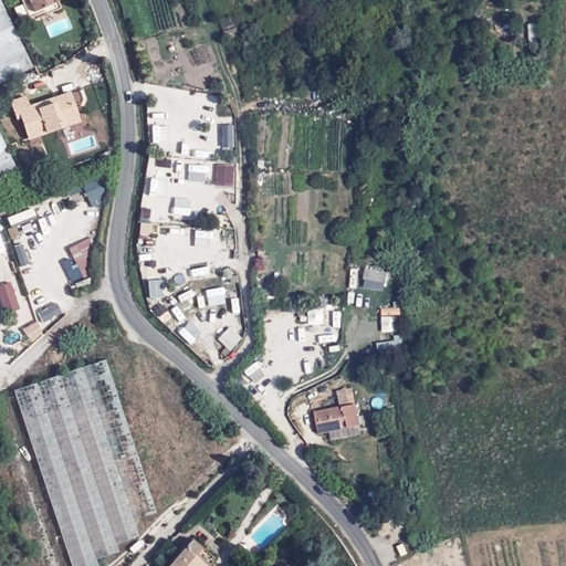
[(21,0),(30,18),(45,11),(48,14),(62,8),(59,0),(21,0)]
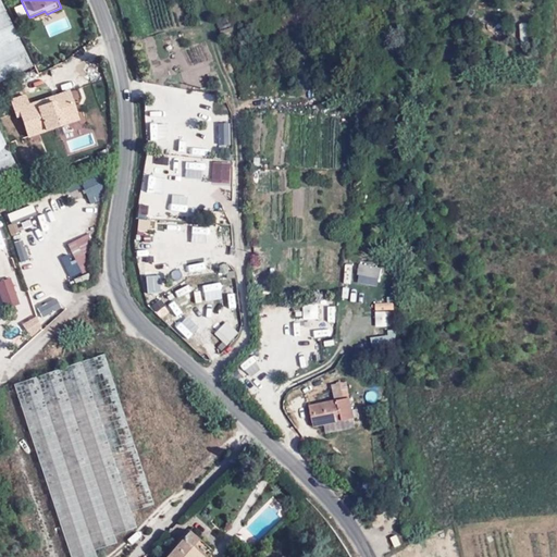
[(0,85),(29,71),(0,4),(0,172),(15,165),(0,135),(0,85)]
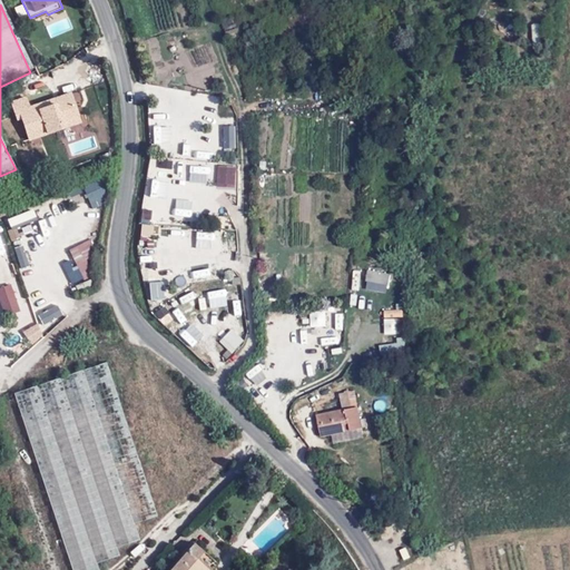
[(491,39),(472,32),(469,41),(477,45),(477,42),(489,46),(491,39)]
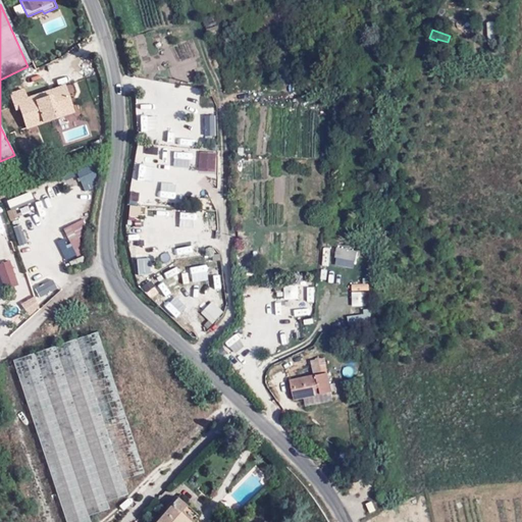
[(64,68),(55,73),(61,84),(70,77),(64,68)]
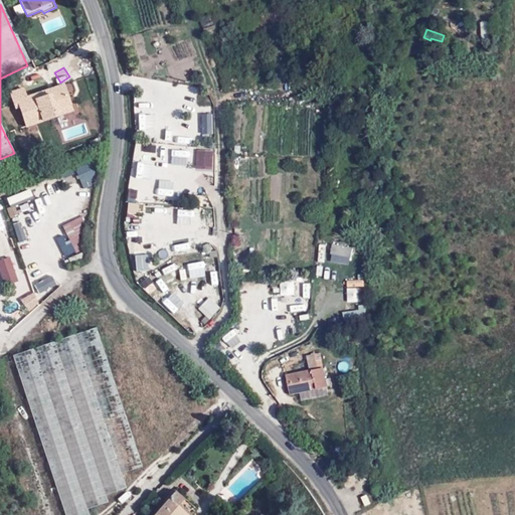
[(23,86),(7,91),(13,109),(18,109),(24,127),(75,110),(66,82),(27,95),(23,86)]
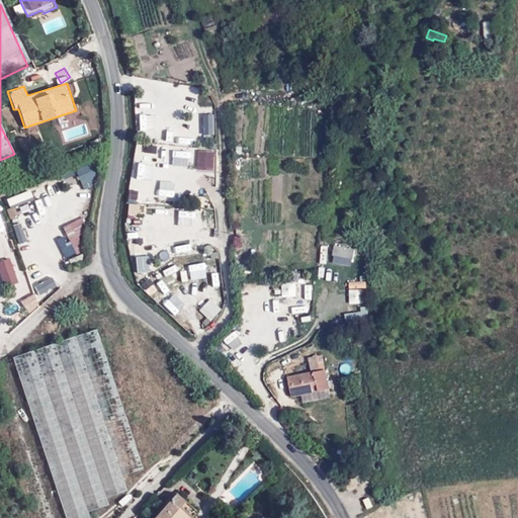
[(216,135),(216,113),(204,113),(205,135),(216,135)]
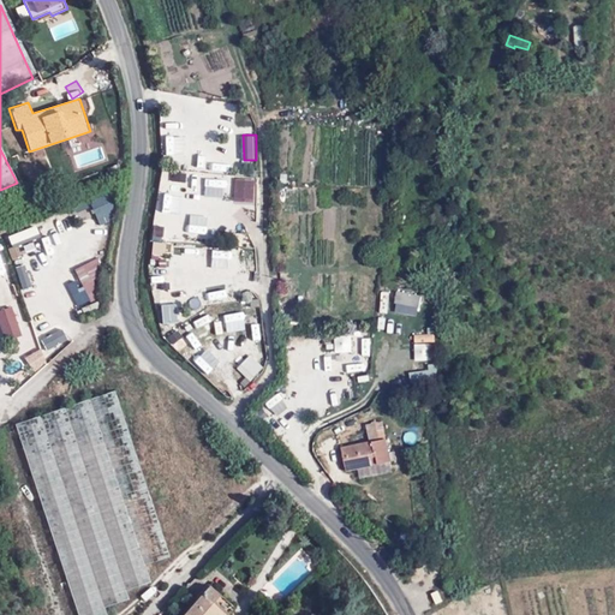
[(175,171),(174,180),(186,181),(187,172),(175,171)]
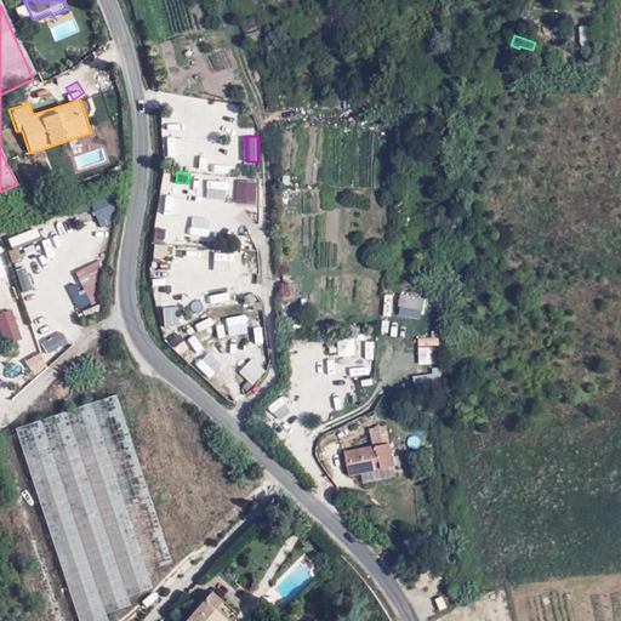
[(371,188),(385,187),(383,174),(371,174),(371,188)]
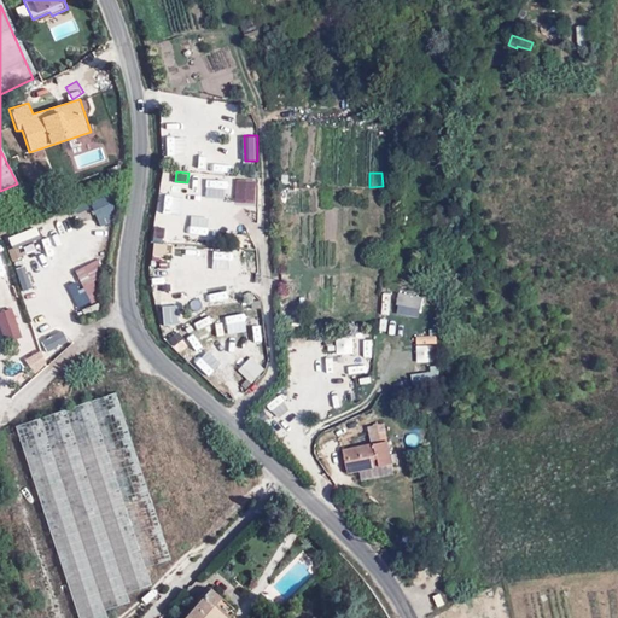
[(237,179),(237,202),(257,202),(257,179),(237,179)]
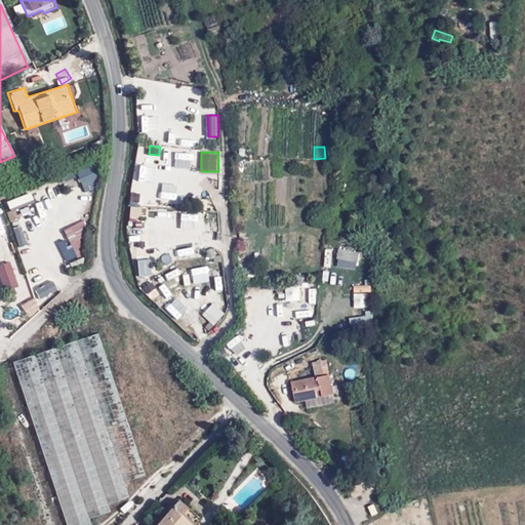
[(135,177),(153,182),(157,166),(139,161),(135,177)]
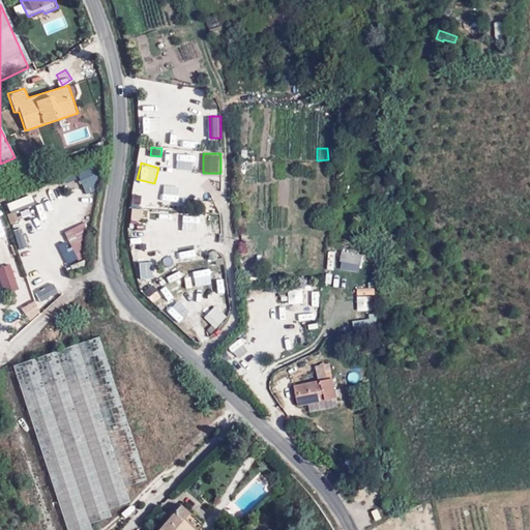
[(90,165),(75,172),(83,188),(98,180),(90,165)]
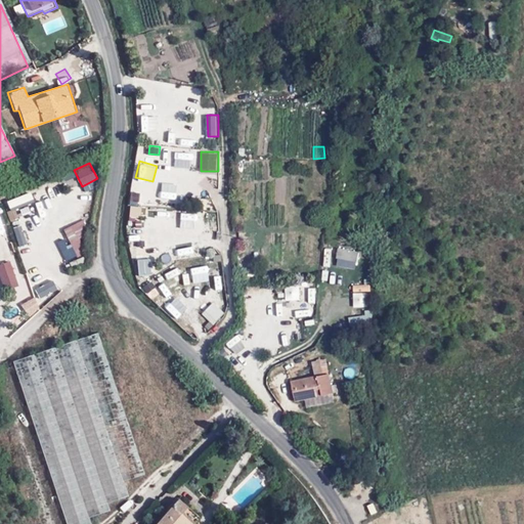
[(130,206),(129,216),(139,217),(141,207),(130,206)]
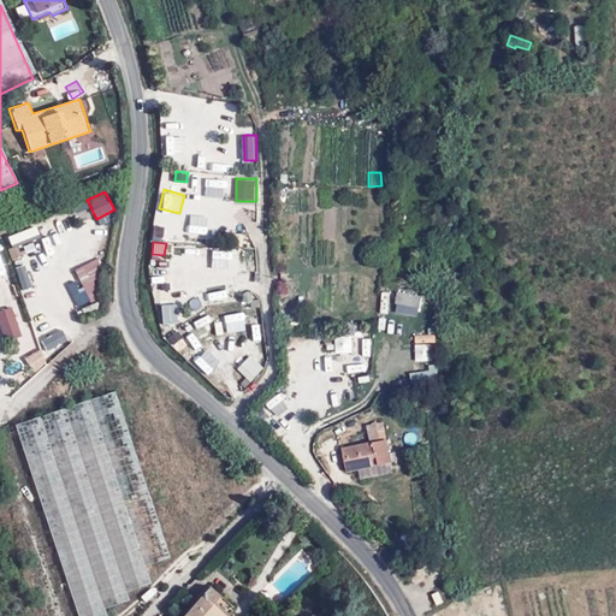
[(98,298),(101,256),(75,270),(90,302),(98,298)]
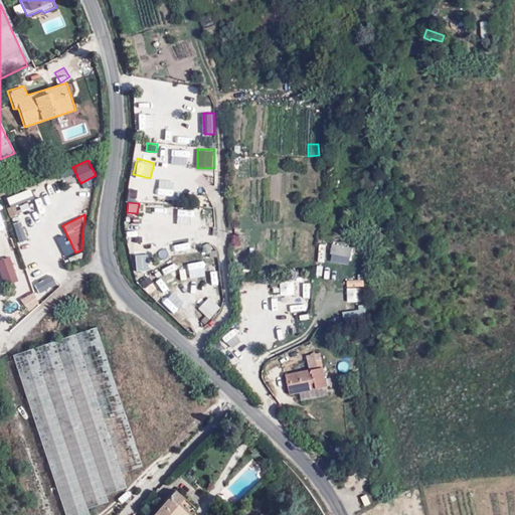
[(13,223),(19,241),(28,238),(22,219),(13,223)]
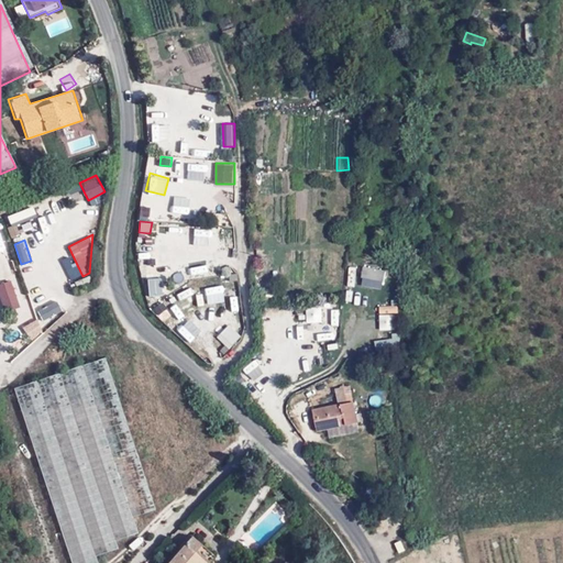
[(65,255),(57,258),(69,283),(77,278),(65,255)]
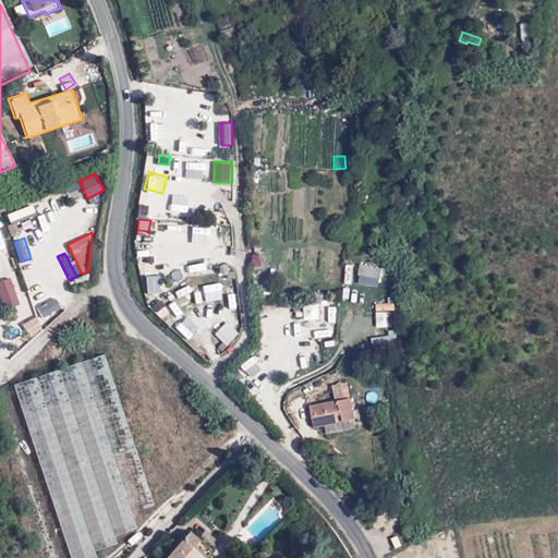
[(346,264),(344,283),(353,284),(354,265),(346,264)]
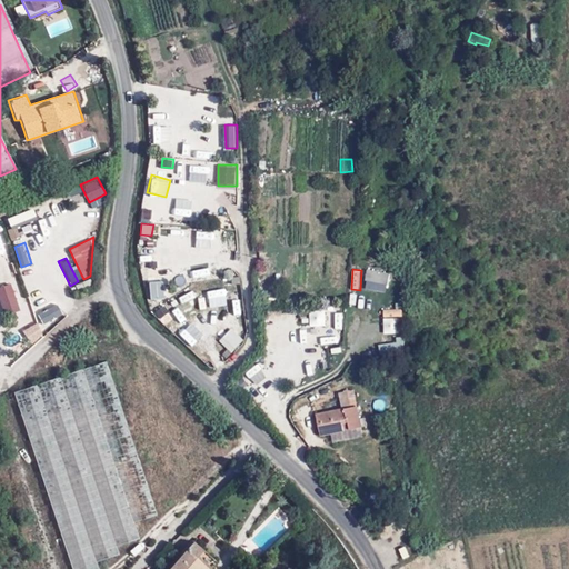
[(389,283),(390,271),(367,269),(366,281),(389,283)]
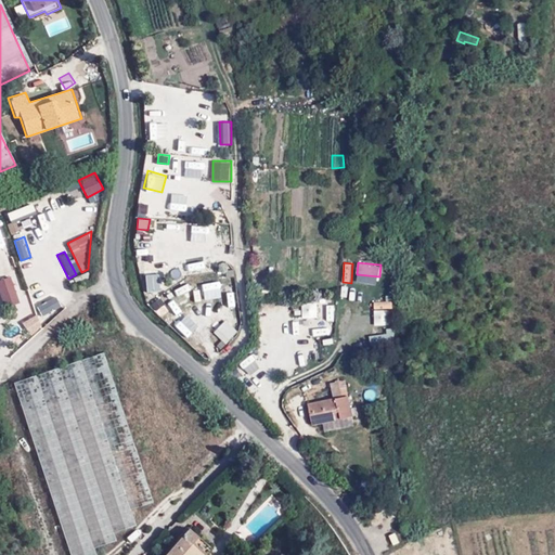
[(159,273),(146,274),(147,292),(160,291),(159,273)]
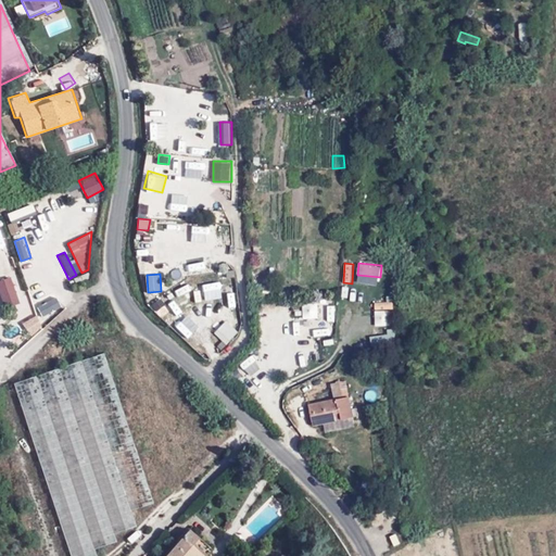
[(9,276),(0,278),(0,299),(3,311),(19,305),(9,276)]
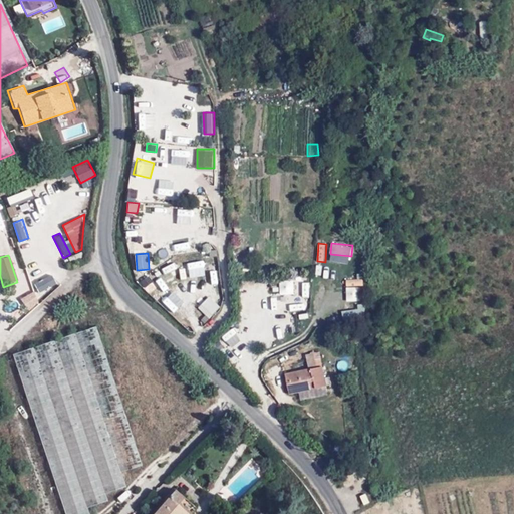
[(30,275),(45,271),(40,255),(25,259),(30,275)]
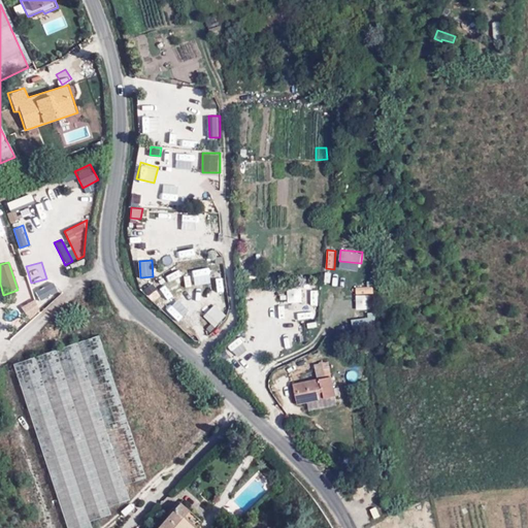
[(142,289),(153,301),(162,294),(152,281),(142,289)]
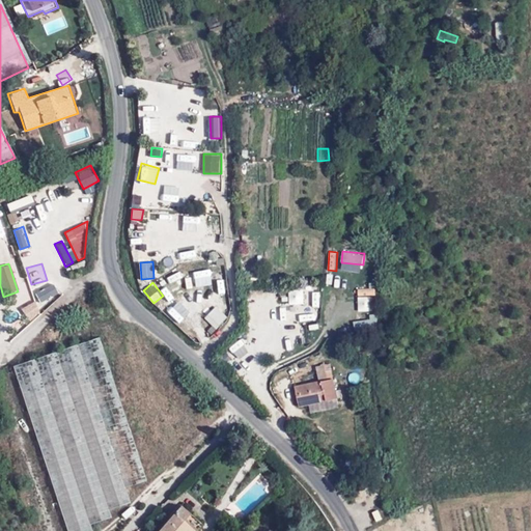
[(36,291),(39,302),(59,295),(55,284),(36,291)]
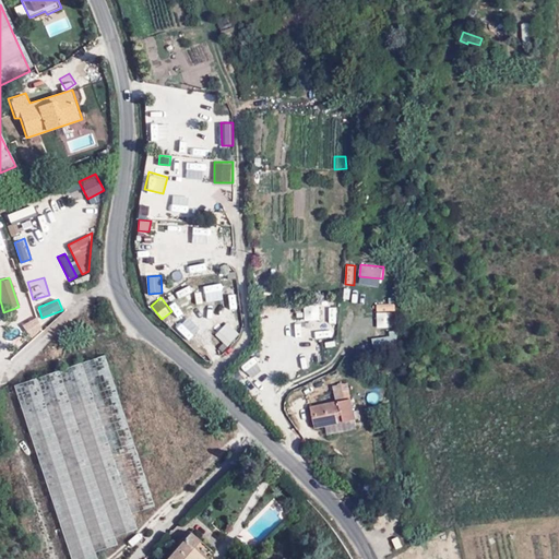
[(306,304),(306,318),(332,316),(331,302),(306,304)]
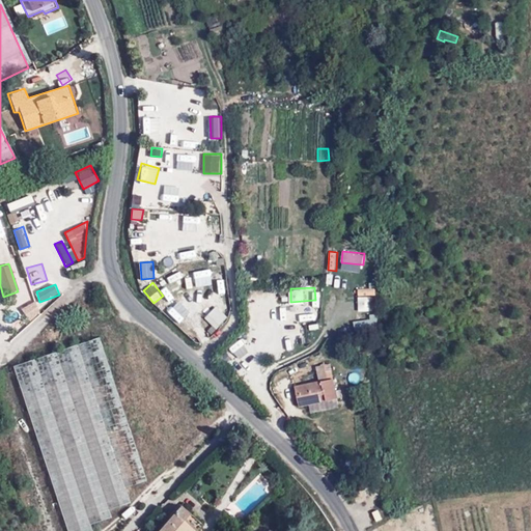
[(290,315),(289,300),(281,301),(282,315),(290,315)]
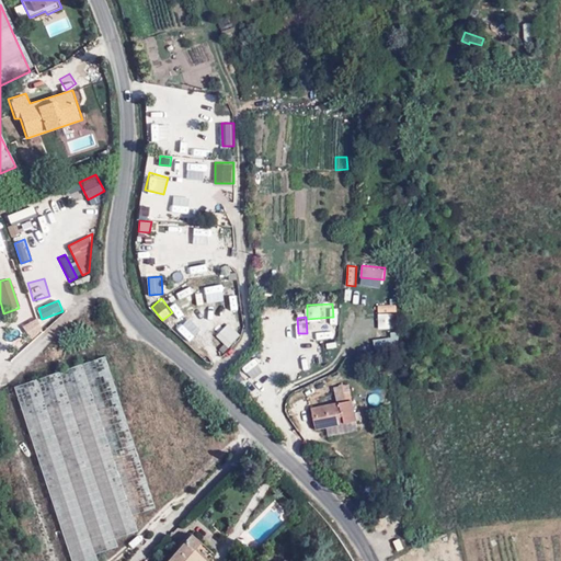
[(176,330),(186,335),(191,328),(180,322),(176,330)]
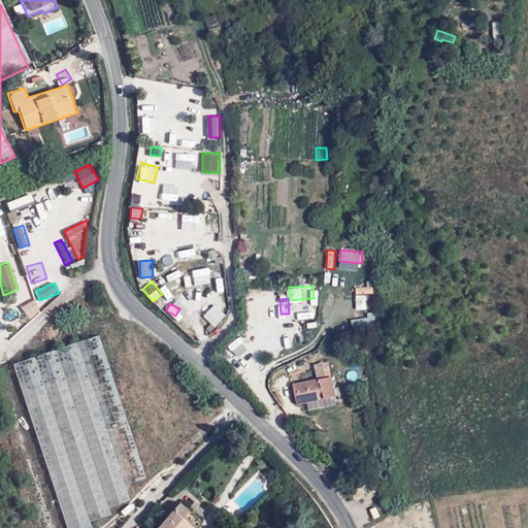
[(299,321),(314,320),(312,304),(298,305),(299,321)]
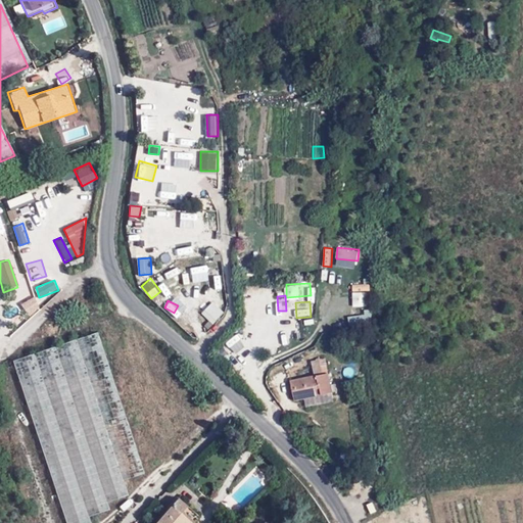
[(349,326),(371,324),(371,312),(365,312),(365,316),(348,317),(349,326)]
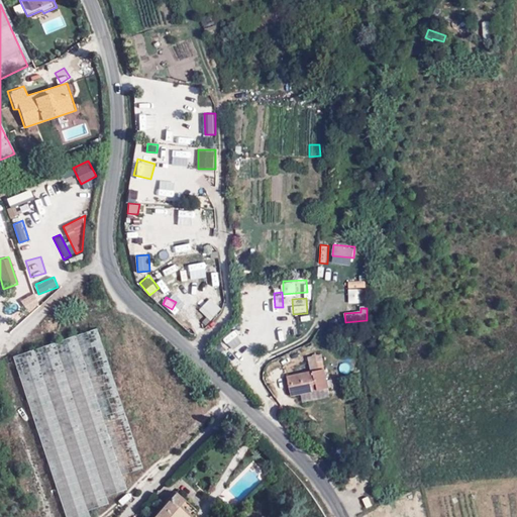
[(184,325),(190,321),(178,309),(173,314),(184,325)]
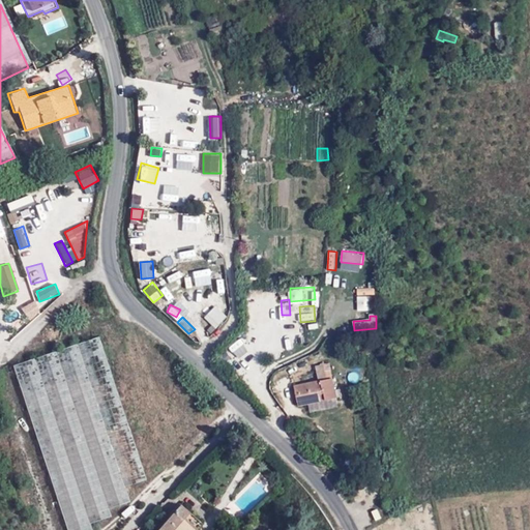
[(90,529),(91,524),(110,518),(108,510),(130,502),(127,486),(146,478),(98,339),(16,366),(67,529),(90,529)]
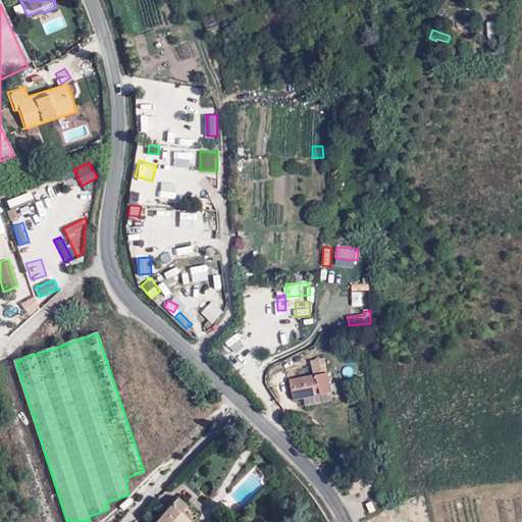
[(324,358),(318,359),(321,375),(327,374),(324,358)]
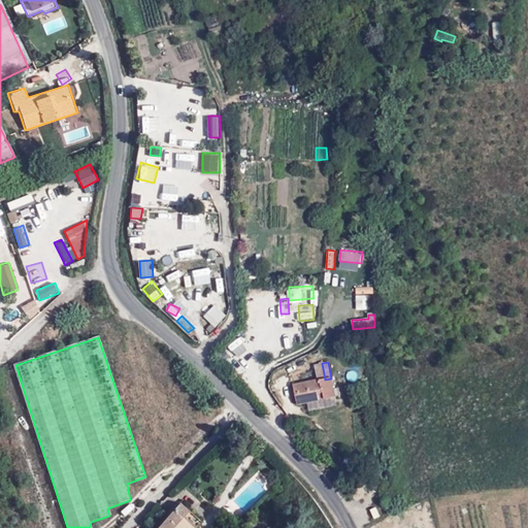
[(297,404),(342,394),(340,386),(331,378),(325,380),(322,363),(314,365),(317,378),(293,384),(297,404)]
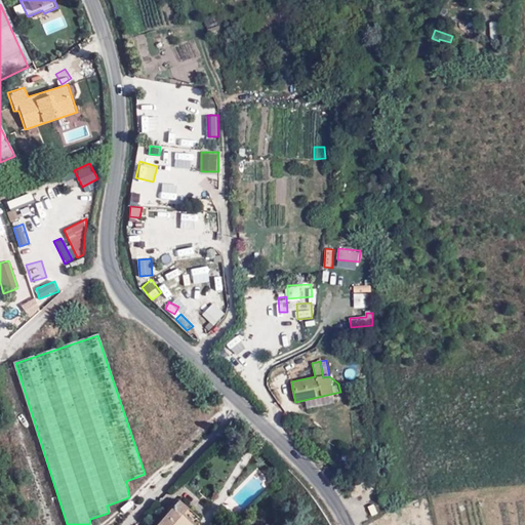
[(190,524),(170,509),(156,524),(190,524)]
